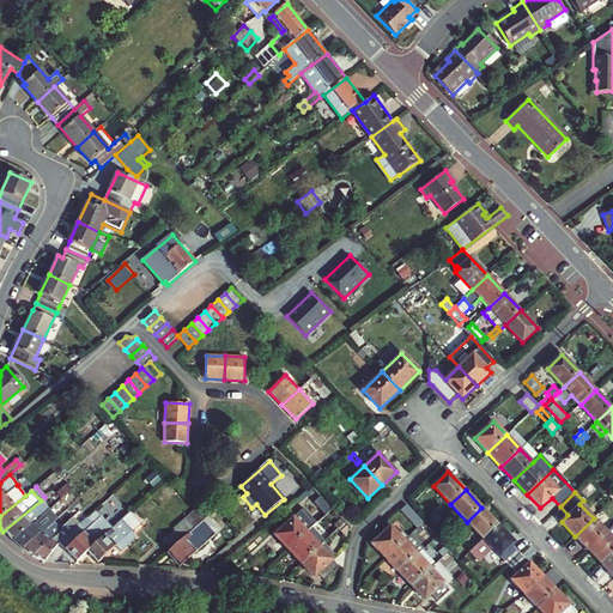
[(49,510),(41,501),(2,532),(12,540),(49,510)]
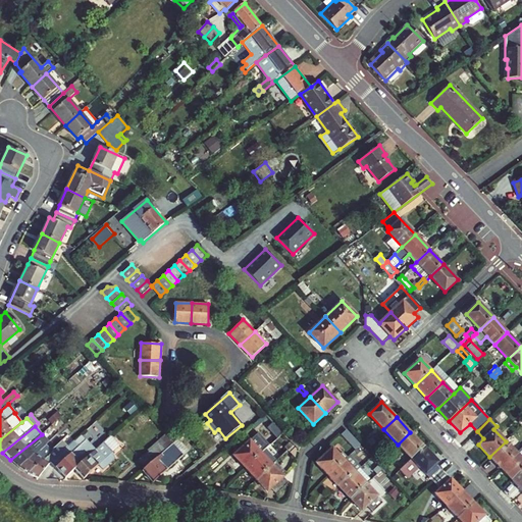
[(361,445),(347,429),(341,434),(355,450),(360,446),(361,445)]
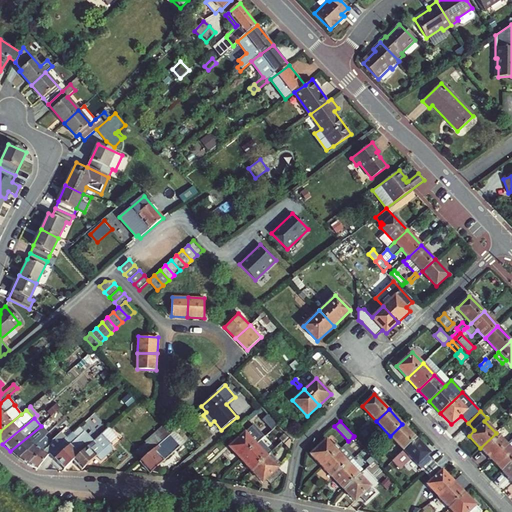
[(416,438),(402,424),(390,436),(404,450),(416,438)]
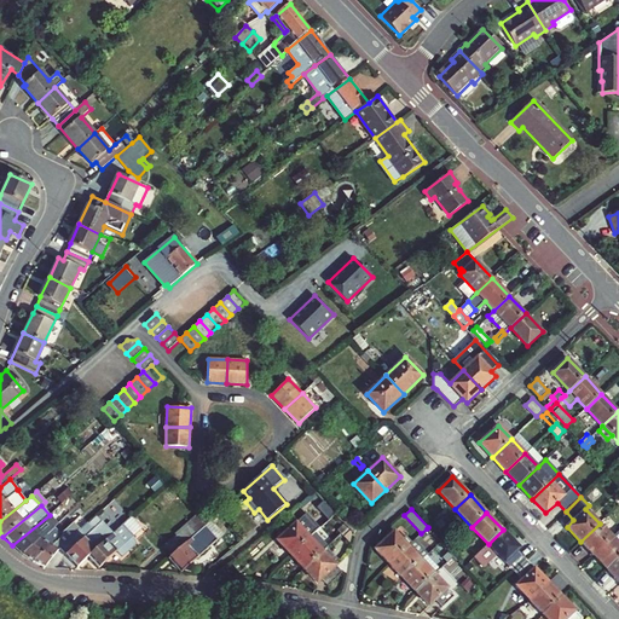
[(306,514),(277,541),(290,555),(308,538),(316,532),(319,528),(306,514)]
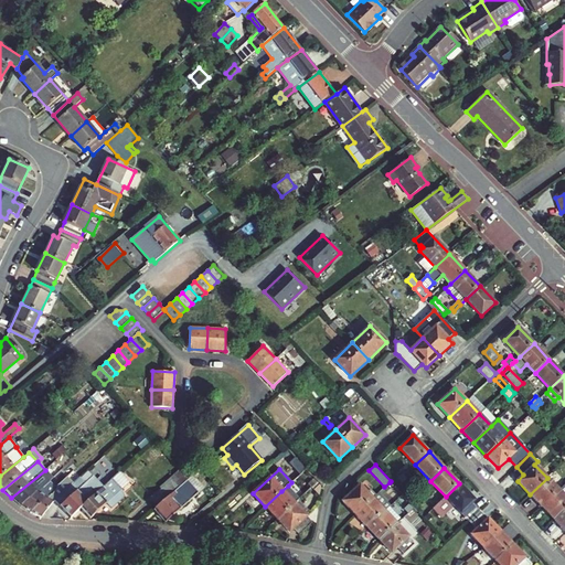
[(52,478),(45,470),(11,498),(20,507),(38,491),(49,481),(50,480),(52,478)]
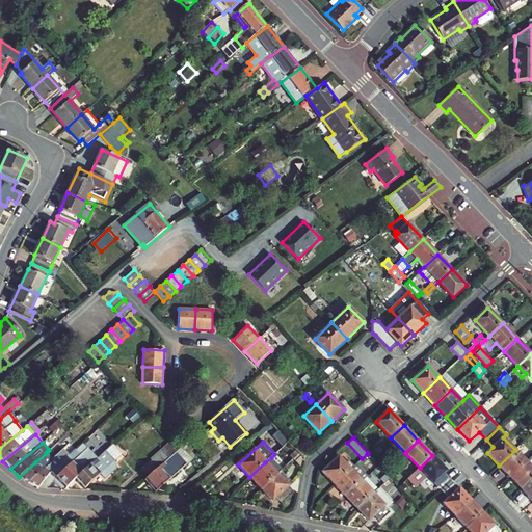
[(176,452),(168,443),(150,459),(152,461),(140,471),(147,478),(175,453),(176,452)]
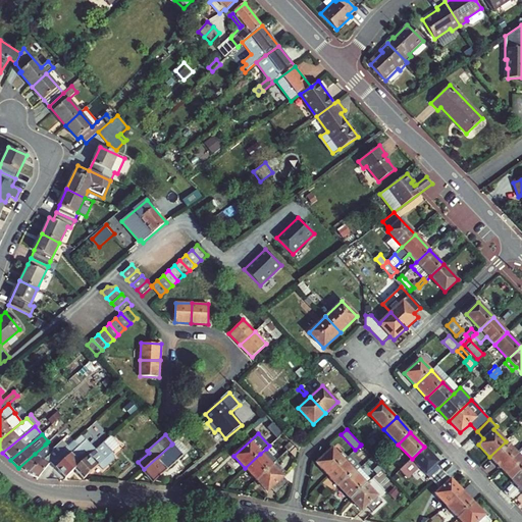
[(61,440),(57,436),(46,446),(45,445),(35,454),(18,468),(28,473),(44,460),(47,457),(53,451),(52,450),(61,440)]
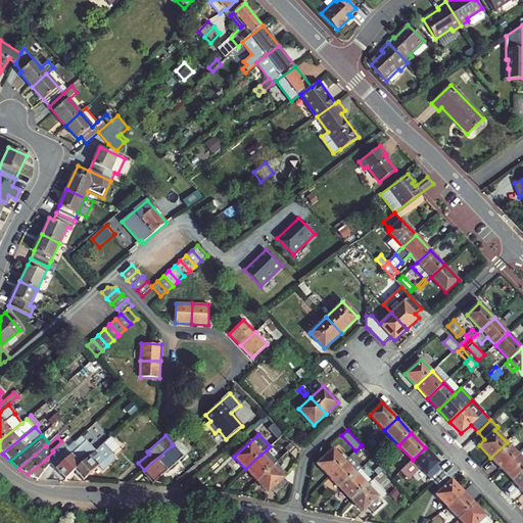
[(85,441),(81,437),(74,443),(75,443),(79,447),(85,441)]
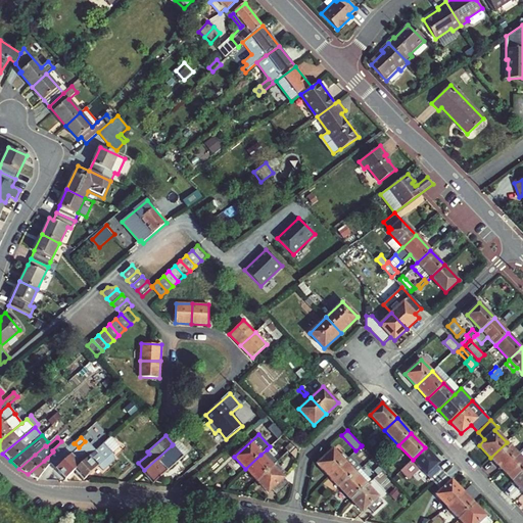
[(119,446),(109,437),(95,450),(74,471),(83,481),(98,466),(103,470),(114,460),(111,454),(119,446)]
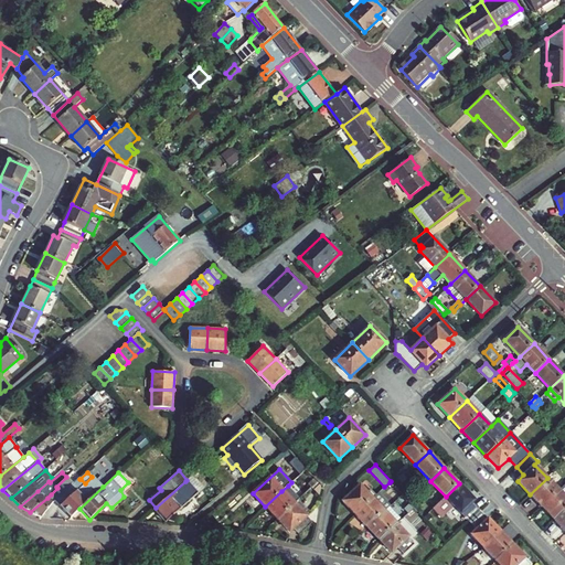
[(103,487),(93,476),(92,477),(85,483),(81,479),(80,479),(78,478),(72,483),(55,499),(53,501),(66,515),(70,518),(80,509),(103,487)]
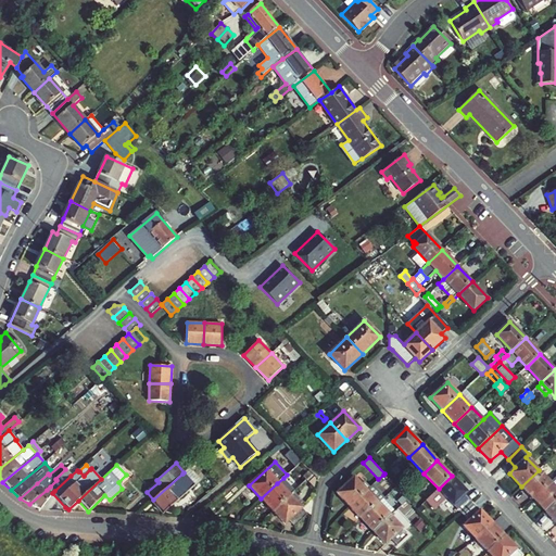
[(200,481),(188,468),(184,472),(182,474),(194,485),(200,481)]
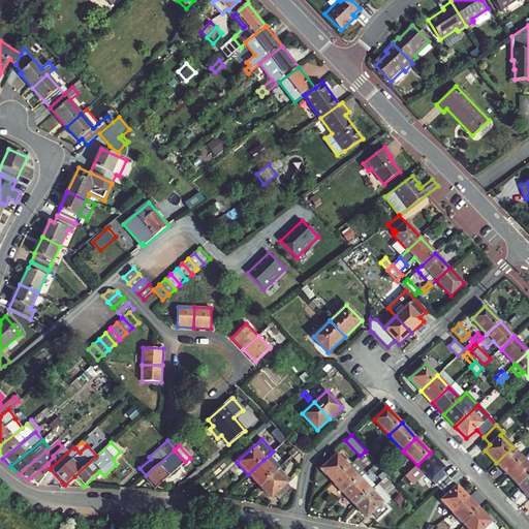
[(67,453),(62,446),(53,456),(54,457),(48,463),(44,466),(28,479),(28,480),(38,485),(50,469),(52,467),(67,453)]
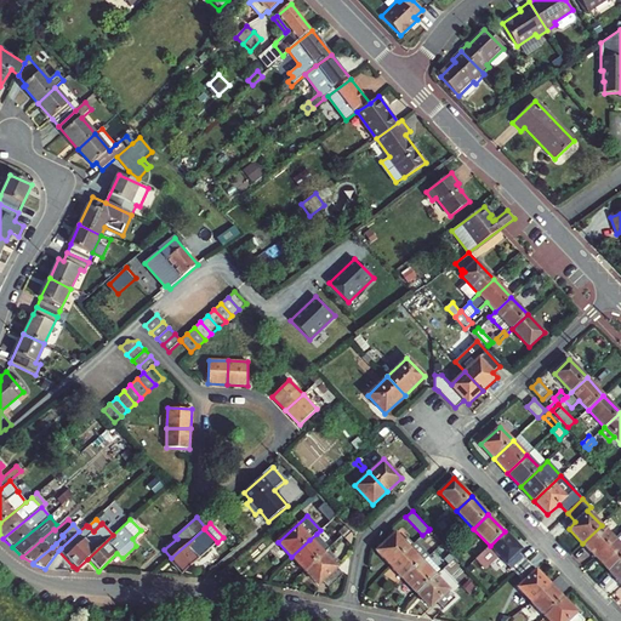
[(615,540),(602,525),(582,543),(596,557),(615,540)]
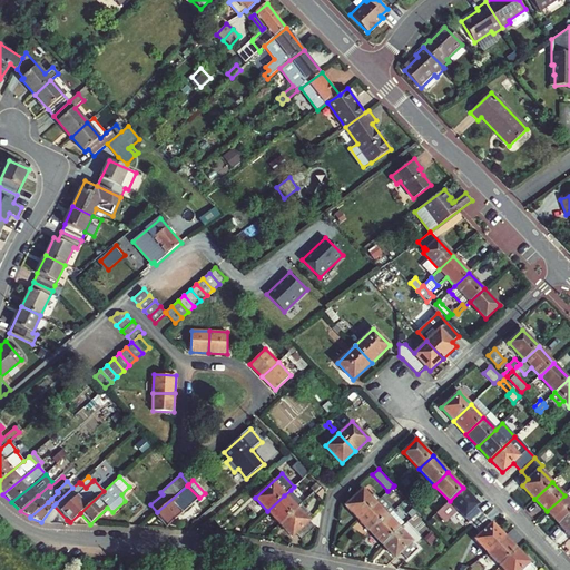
[(199,498),(187,485),(157,512),(155,514),(166,528),(199,498)]
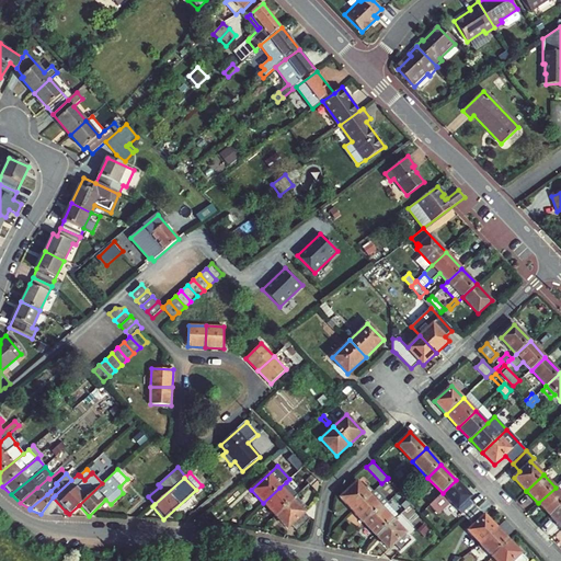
[(318,482),(315,478),(308,483),(311,487),(316,492),(318,482)]
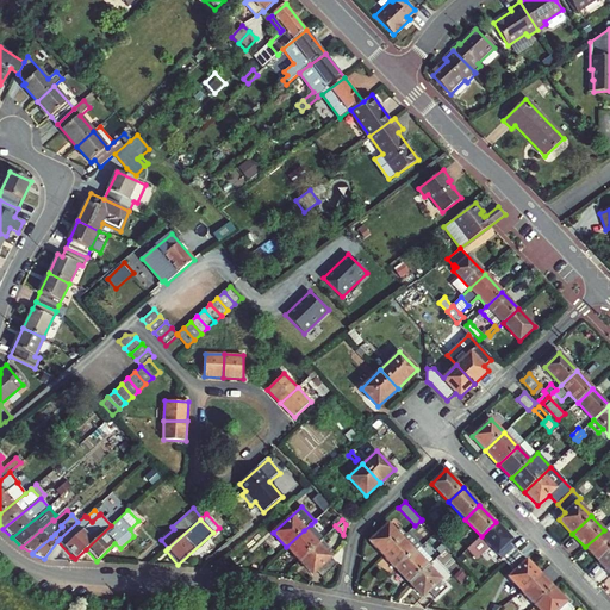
[(512,540),(496,522),(481,536),(467,551),(477,560),(490,546),(506,562),(518,552),(510,543),(512,540)]
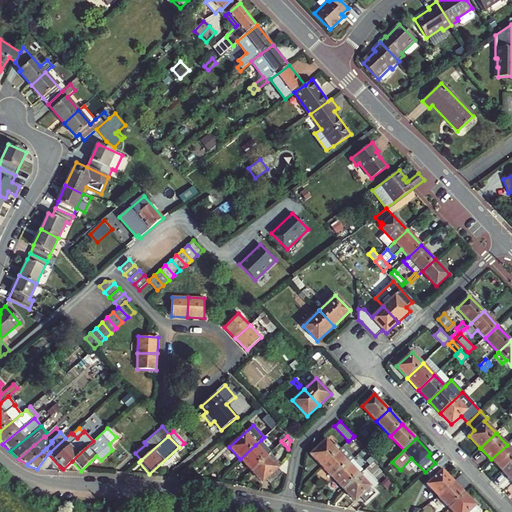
[(340,448),(335,443),(332,446),(326,439),(310,454),(321,466),(337,451),(340,448)]
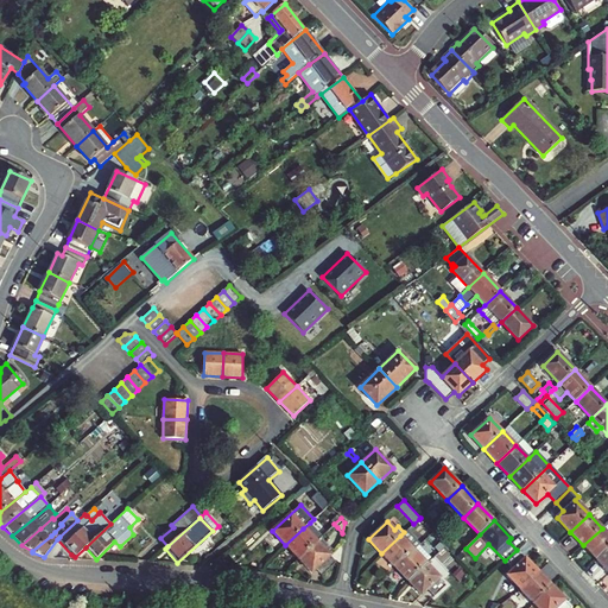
[(607,521),(602,529),(583,545),(596,559),(607,548),(607,521)]
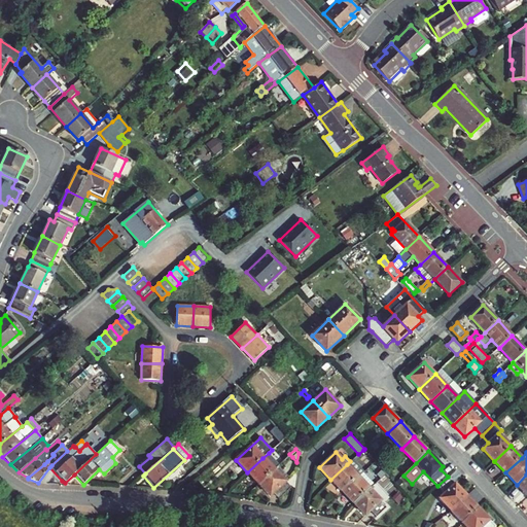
[(269,453),(262,458),(247,472),(257,485),(274,469),(278,466),(279,464),(269,453)]
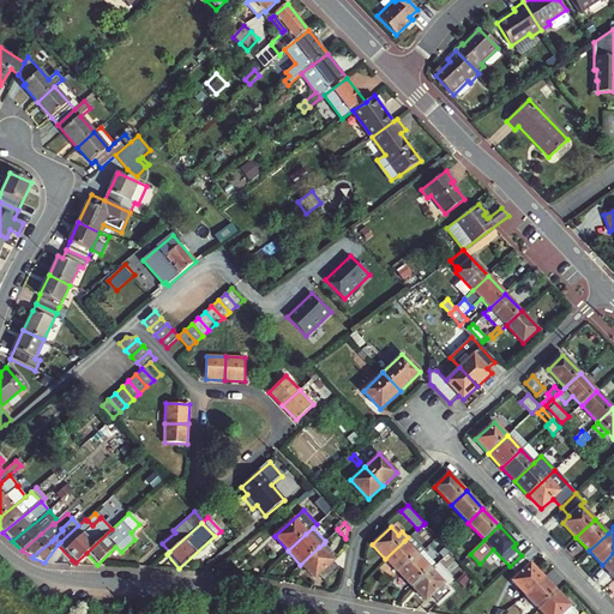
[(425,549),(414,537),(411,535),(408,537),(404,541),(385,559),(399,573),(417,555),(423,549),(425,549)]
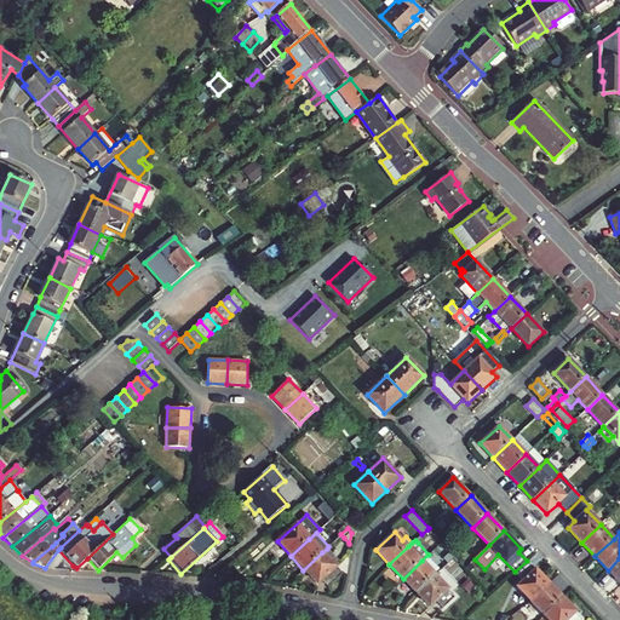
[(339,562),(327,549),(322,552),(334,566),(339,562)]
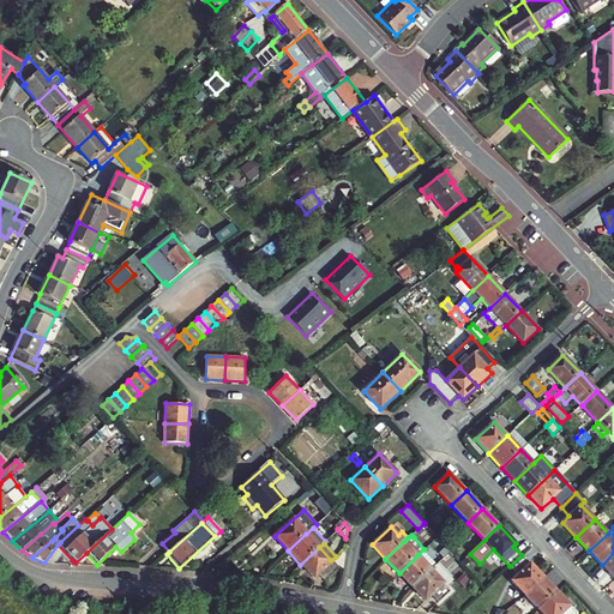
[(331,560),(319,547),(300,565),(314,579),(318,575),(324,582),(338,569),(331,560)]
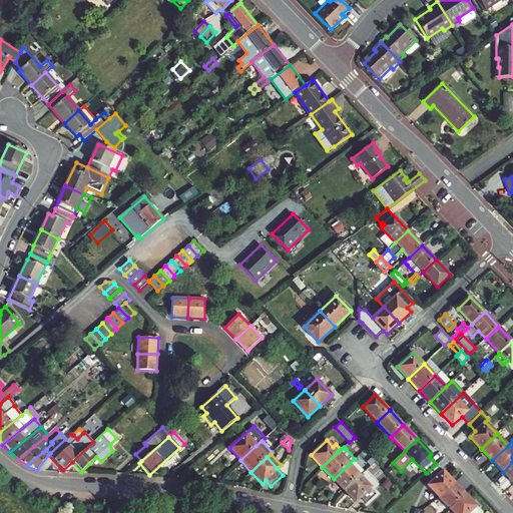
[(354,459),(349,464),(334,479),(345,490),(360,475),(365,471),(354,459)]
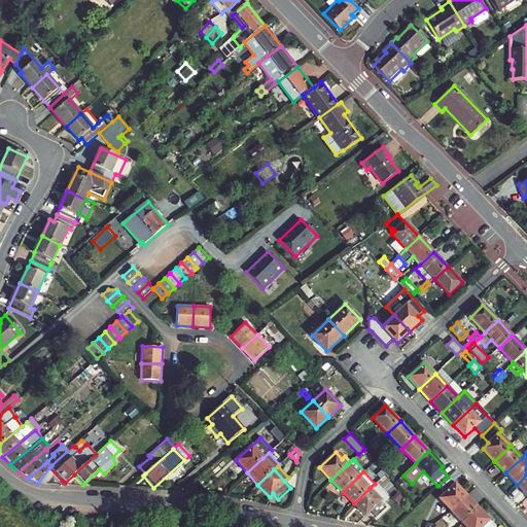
[(526,475),(517,485),(526,495),(526,475)]
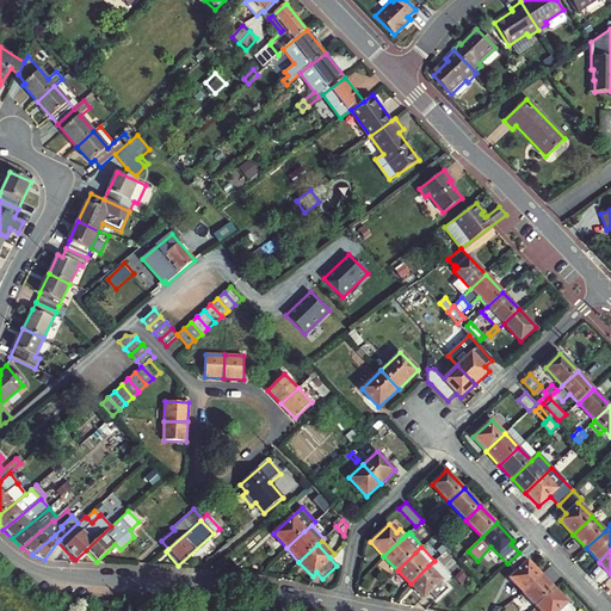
[(541,575),(519,553),(507,563),(516,573),(508,579),(523,593),(541,575)]
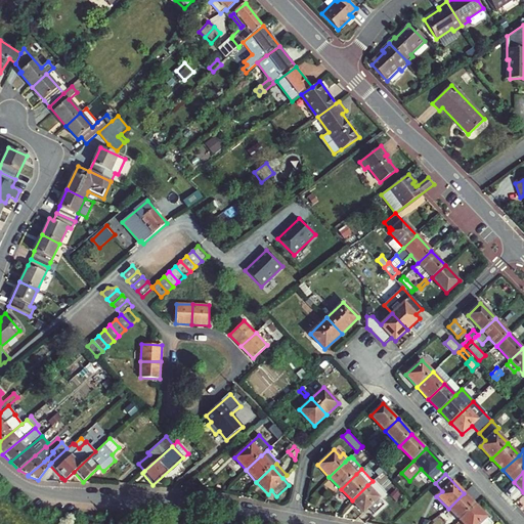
[(384,504),(367,485),(352,500),(363,513),(368,508),(375,514),(384,504)]
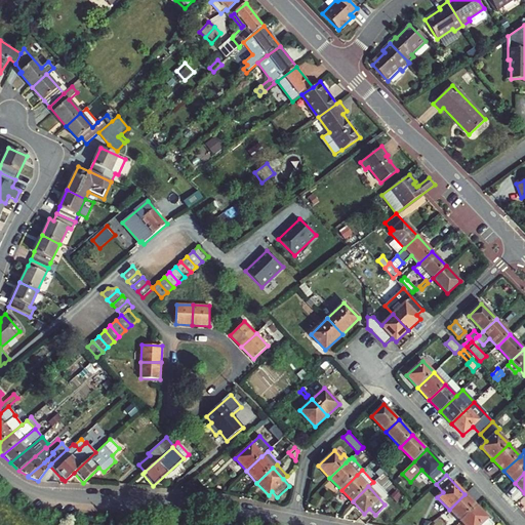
[(476,506),(465,494),(449,510),(459,521),(476,506)]
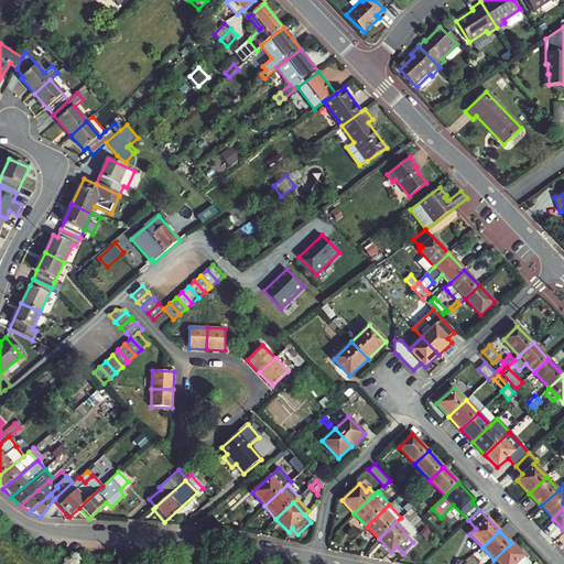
[(524,557),(519,552),(511,543),(494,560),(498,563),(529,563),(530,563),(525,559),(524,557)]
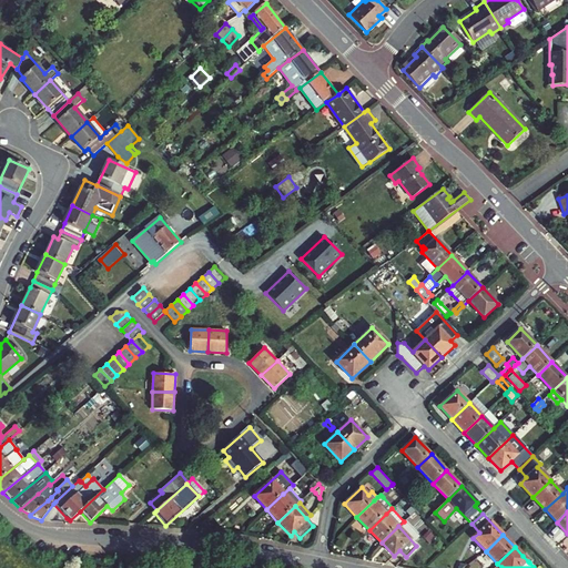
[(531,561),(525,554),(523,556),(528,561),(529,563),(531,561)]
